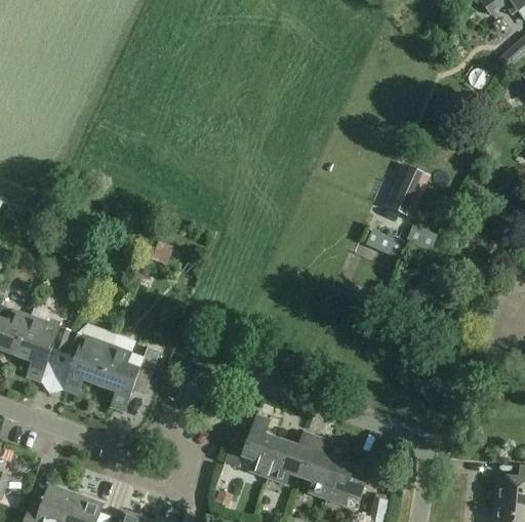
[(480,0),(490,14),(505,4),(511,13),(518,9),(518,10),(521,8),(524,14),(524,0),(480,0)]
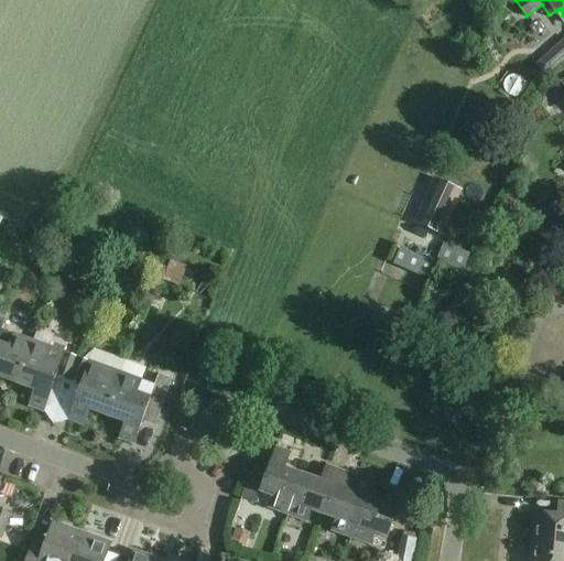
[(494,39),(502,19),(496,17),(488,35),(494,39)]
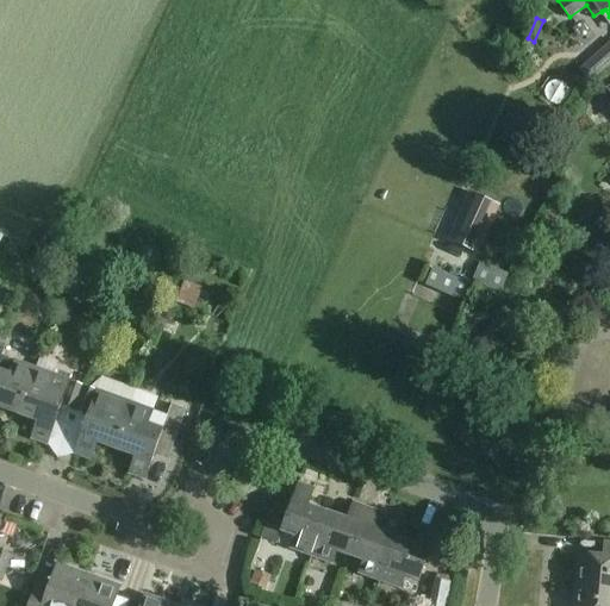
[(609,39),(587,61),(597,73),(609,61),(609,39)]
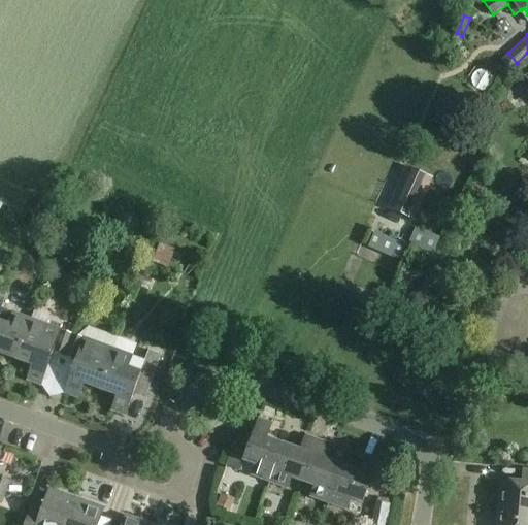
[(470,54),(484,69),(506,51),(493,35),(470,54)]
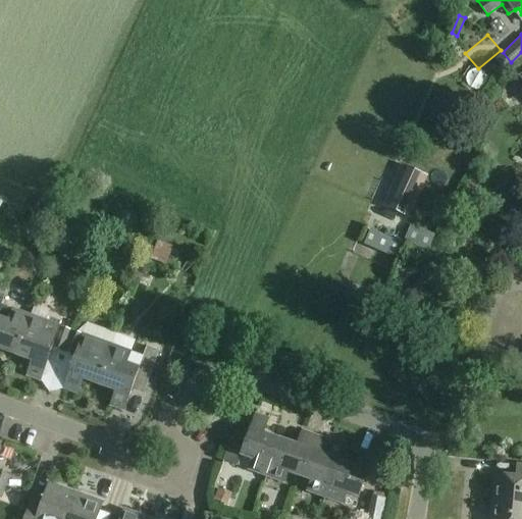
[(401,163),(382,204),(408,215),(426,174),(401,163)]
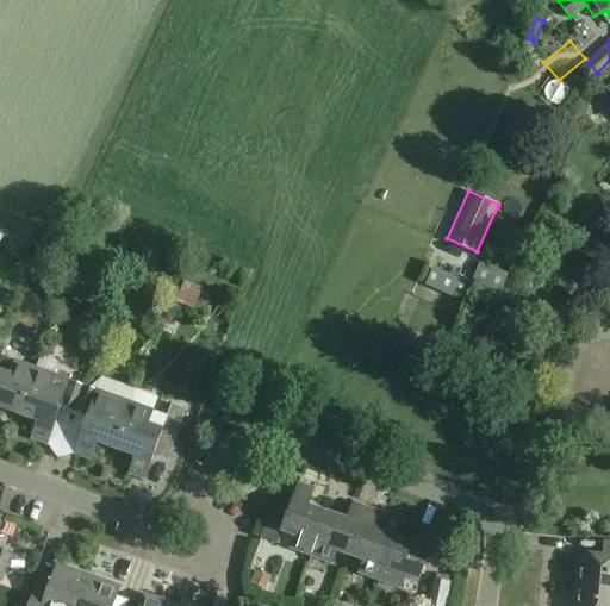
[(423,283),(460,300),(468,282),(430,267),(423,283)]
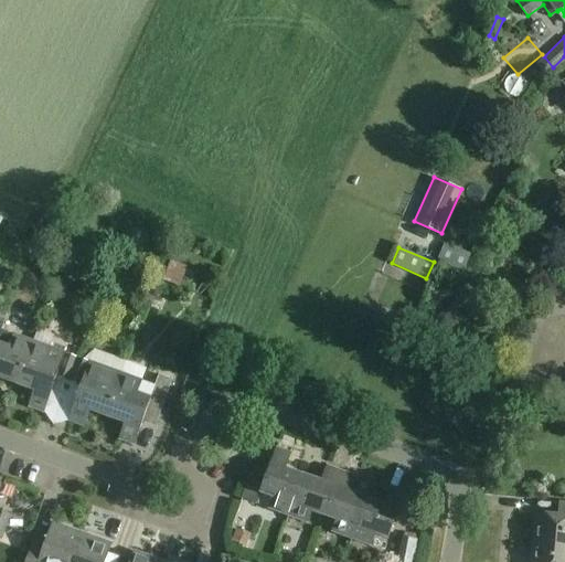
[(464,269),(468,257),(441,247),(437,260),(464,269)]
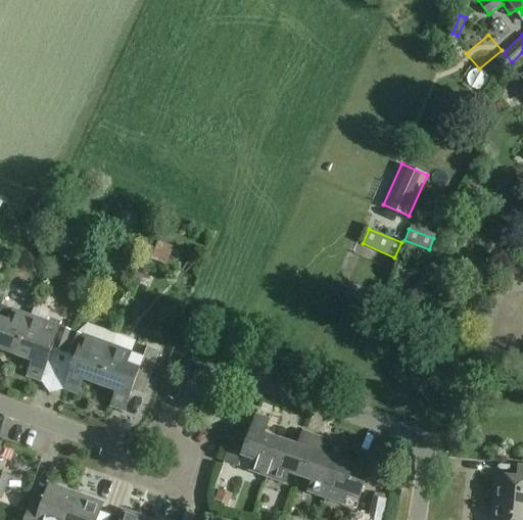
[(144,236),(137,250),(141,252),(148,238),(144,236)]
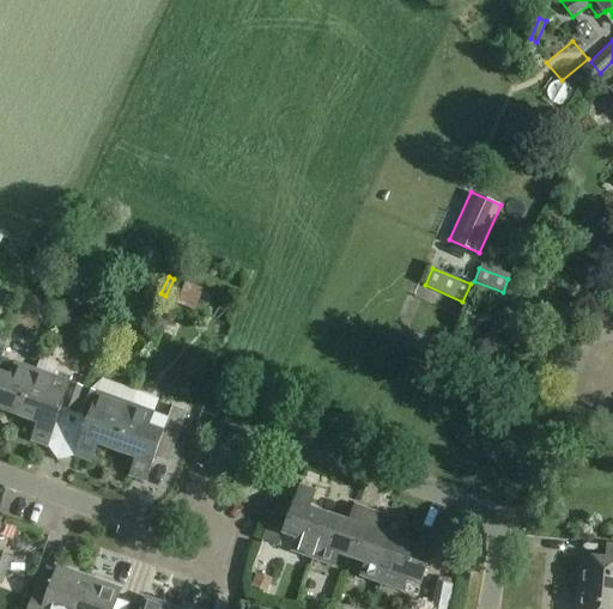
[(193,309),(202,287),(184,280),(176,302),(193,309)]
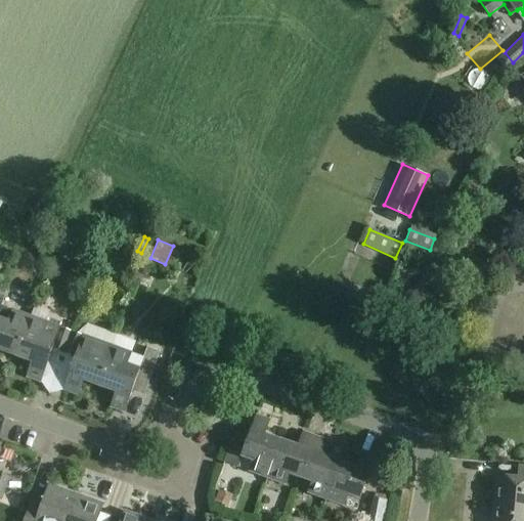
[(59,260),(63,249),(54,246),(50,257),(59,260)]
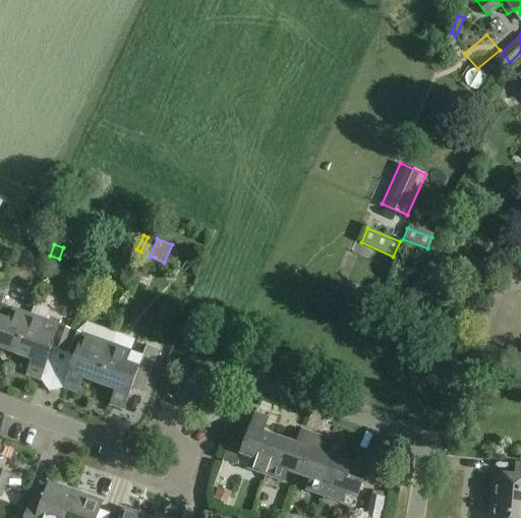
[(0,346),(14,352),(30,313),(0,302),(0,300),(2,295),(0,294),(0,346)]
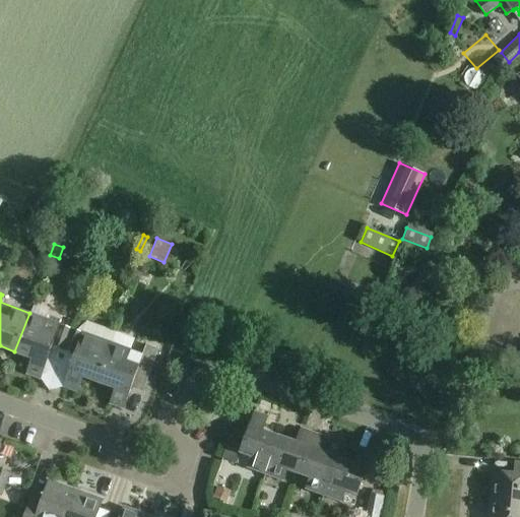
[(26,372),(40,376),(47,357),(58,361),(63,348),(70,327),(60,323),(62,317),(48,312),(46,318),(29,313),(14,351),(31,358),(26,372)]
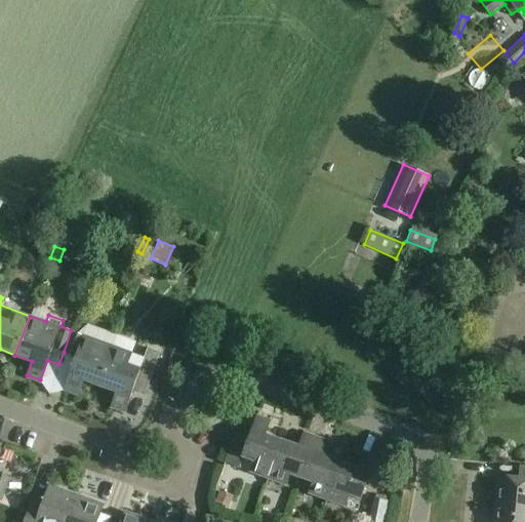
[(82,379),(98,386),(113,346),(71,330),(64,352),(74,356),(63,389),(77,394),(82,379)]
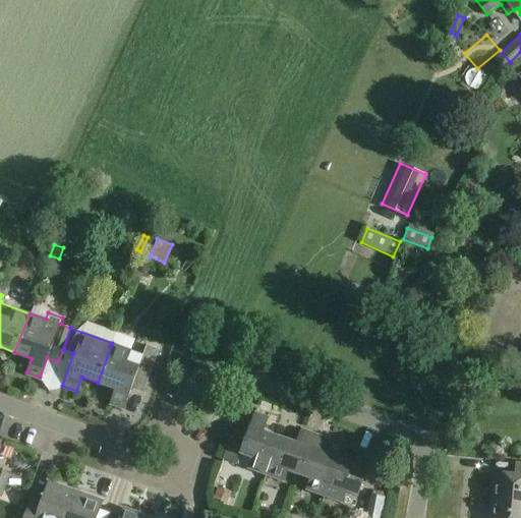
[(112,343),(98,383),(115,389),(110,403),(122,408),(136,369),(148,373),(158,348),(145,344),(136,366),(125,361),(129,349),(112,343)]
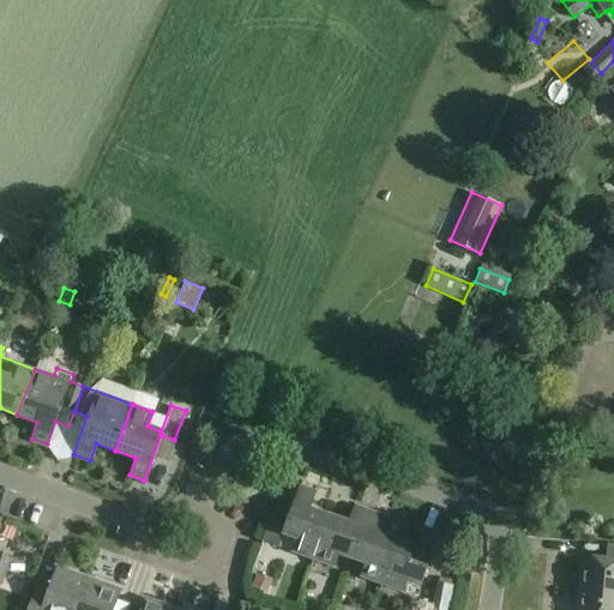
[(293,551),(313,559),(329,514),(309,507),(315,490),(300,485),(290,511),(276,505),(263,539),(278,545),(283,533),(298,539),(293,551)]
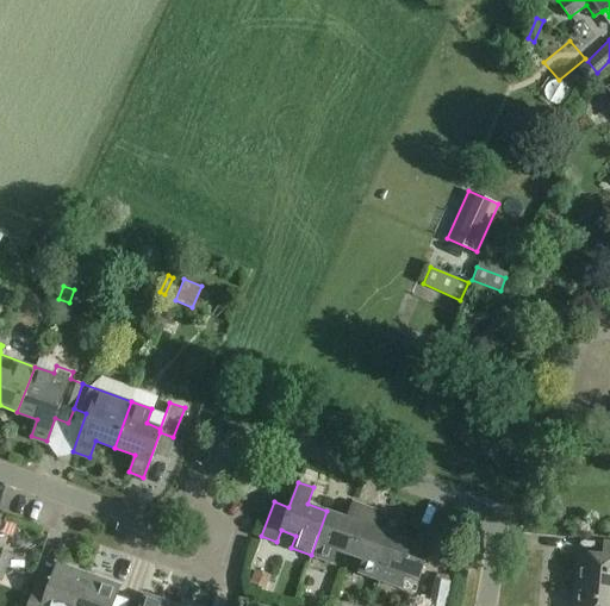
[(336,550),(349,555),(367,507),(352,501),(346,518),(327,511),(311,555),(331,562),(336,550)]
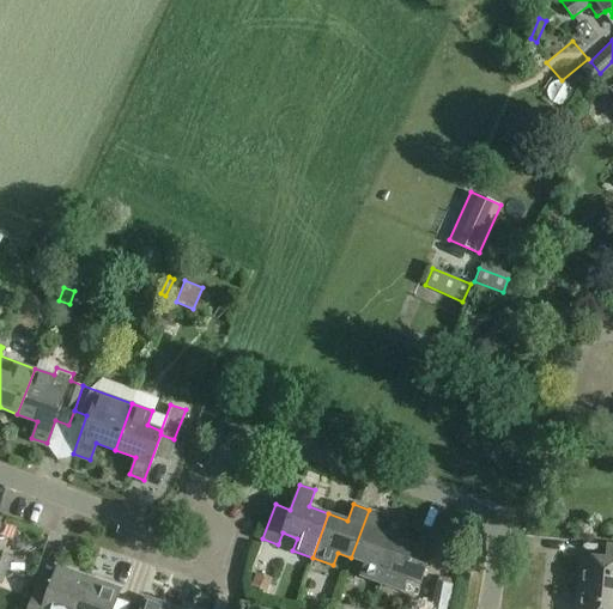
[(359,574),(381,582),(396,539),(376,531),(382,515),(369,510),(351,558),(364,562),(359,574)]
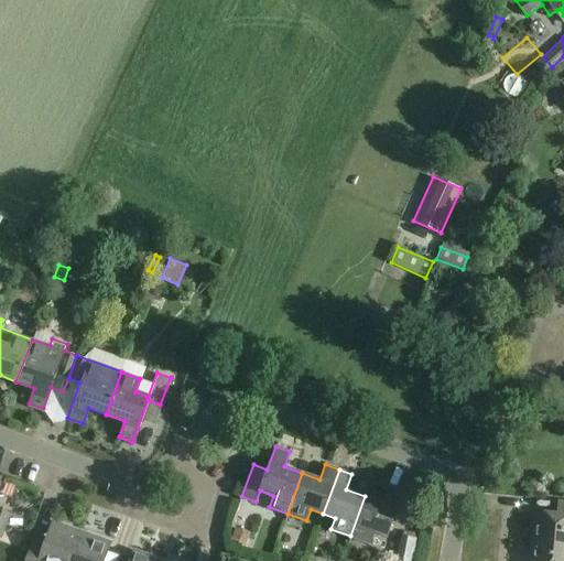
[(0,522),(6,525),(10,511),(0,508),(0,485),(3,477),(0,475),(0,522)]
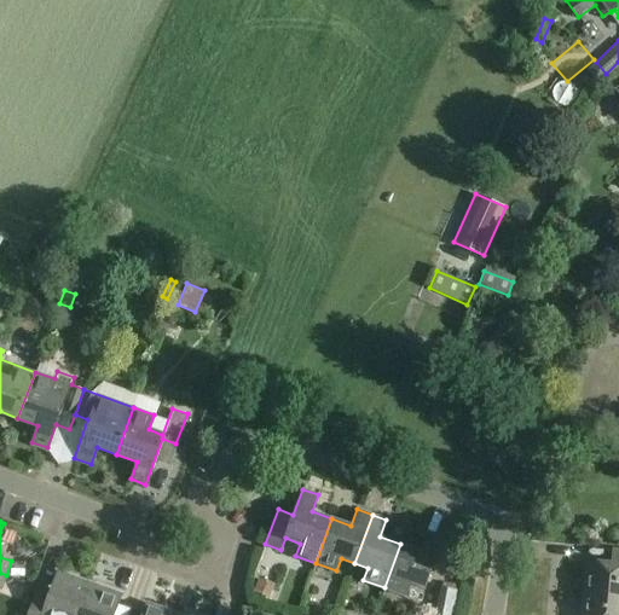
[(400,544),(385,587),(406,596),(410,582),(424,587),(441,539),(427,534),(421,551),(400,544)]
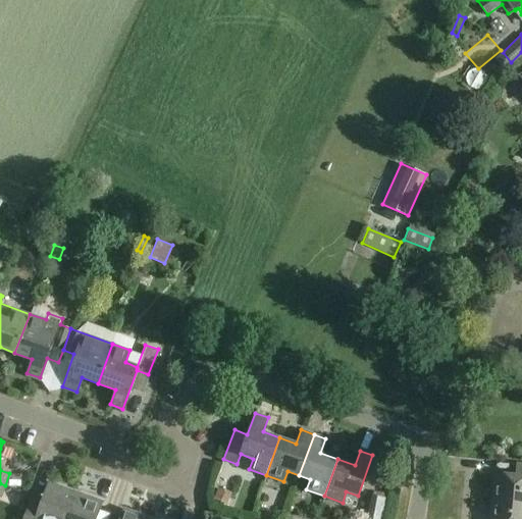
[(493,473),(491,500),(521,503),(521,462),(515,462),(514,474),(493,473)]
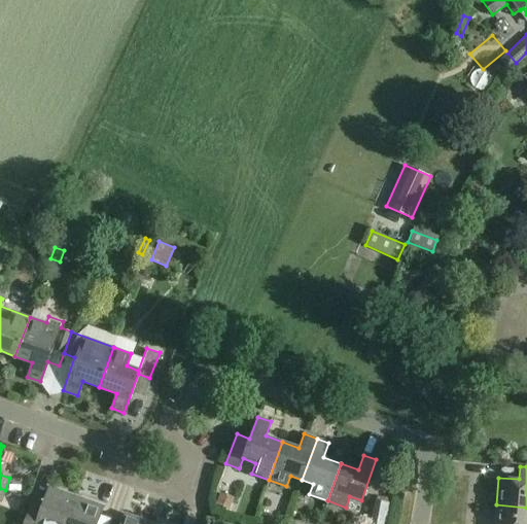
[(28,509),(22,523),(65,523),(75,496),(49,487),(47,493),(40,511),(29,507),(28,509)]
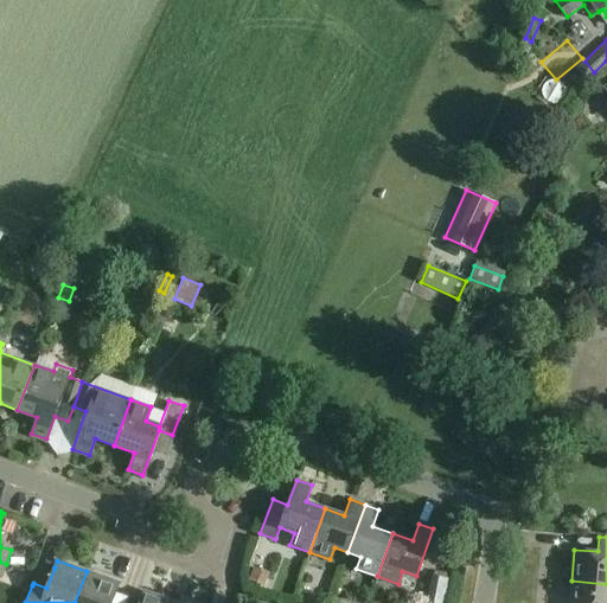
[(251,579),(267,585),(272,572),(256,566),(251,579)]
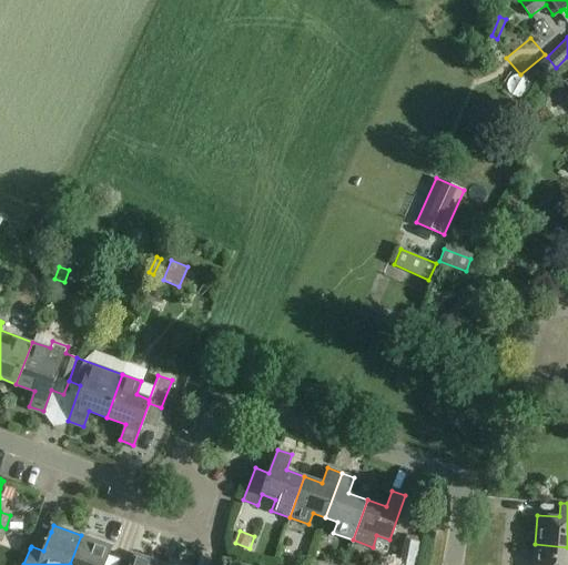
[(70,564),(118,564),(120,561),(121,557),(109,553),(112,546),(82,535),(81,535),(70,564)]
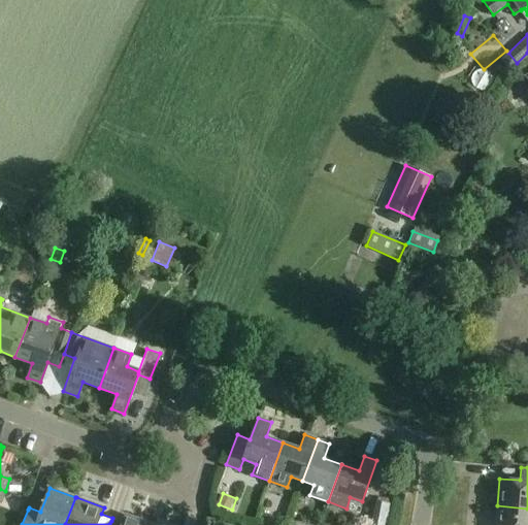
[(527,524),(527,509),(497,505),(495,524),(527,524)]
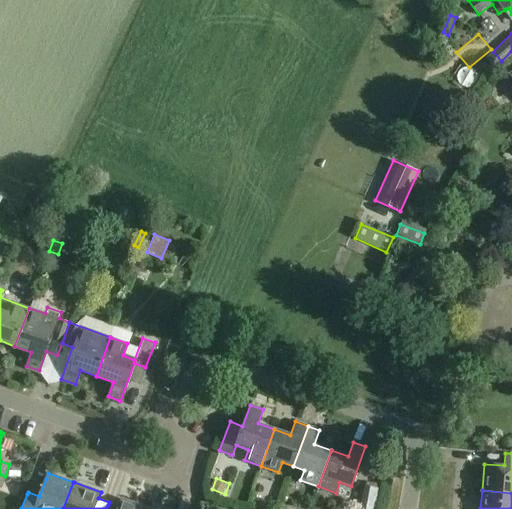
[(146,508),(147,508),(122,499),(118,508),(146,508)]
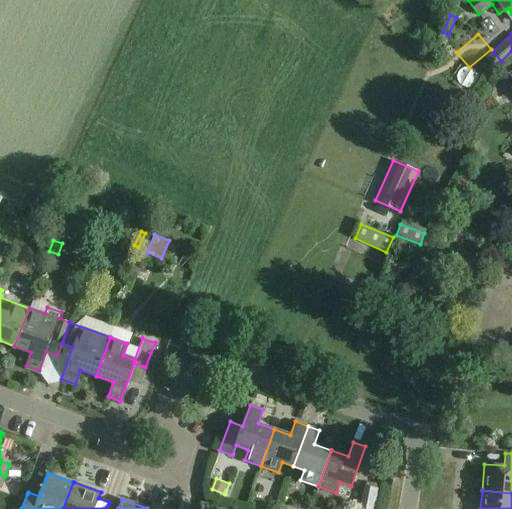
[(360,500),(358,508),(374,508),(376,504),(360,500)]
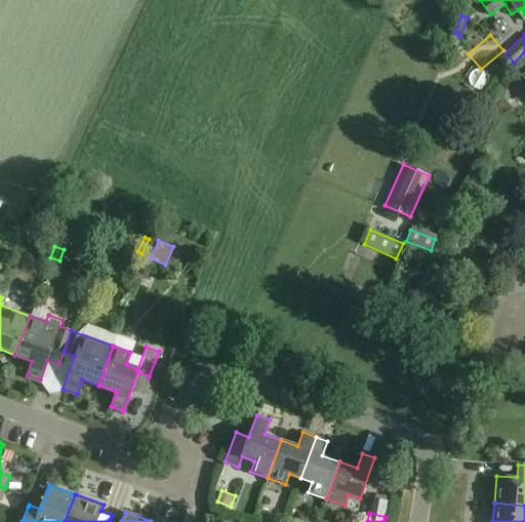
All buildings are outlined.
